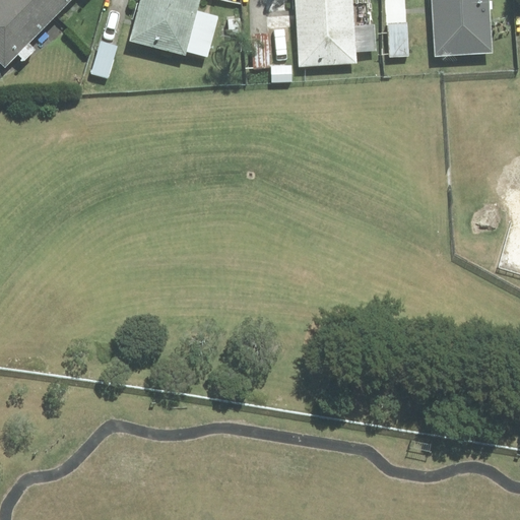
[(0,0),(0,59),(5,64),(53,15),(37,0),(0,0)]
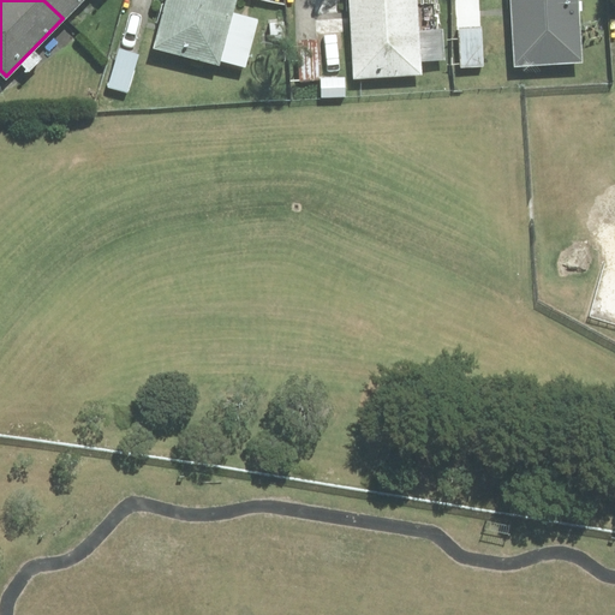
[(43,0),(63,18),(81,0),(43,0)]
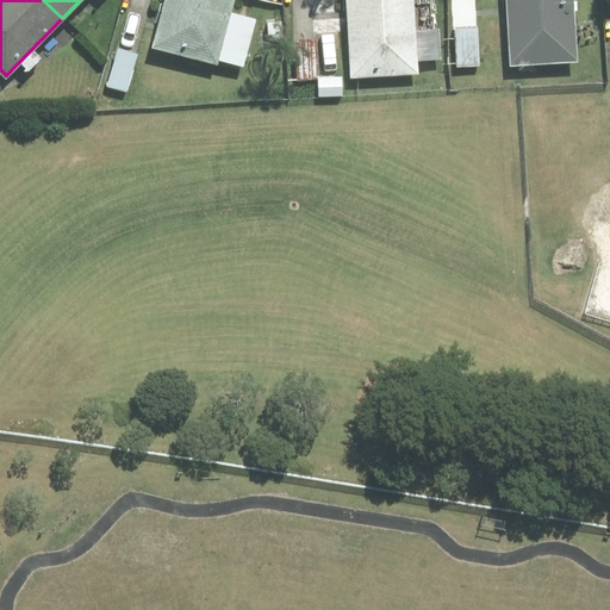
[(166,0),(154,47),(217,63),(234,0),(166,0)]
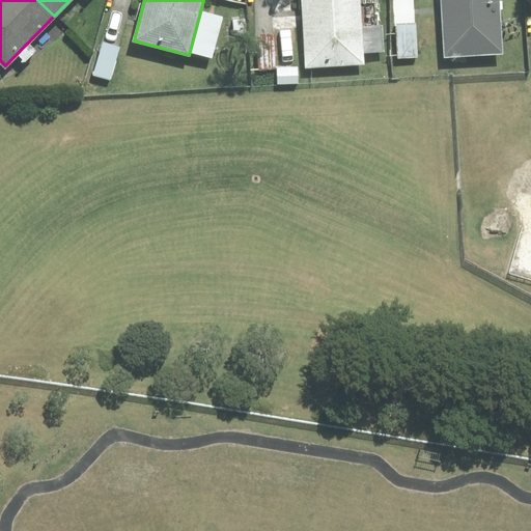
[(303,0),(307,66),(364,63),(360,0),(303,0)]
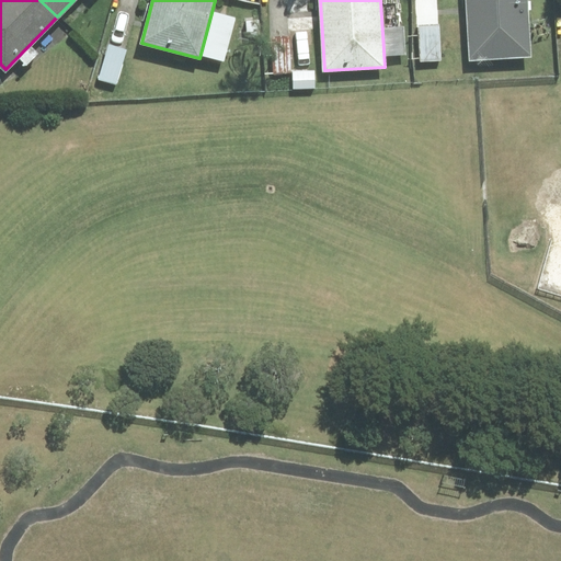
[(467,0),(470,59),(530,56),(527,0),(467,0)]
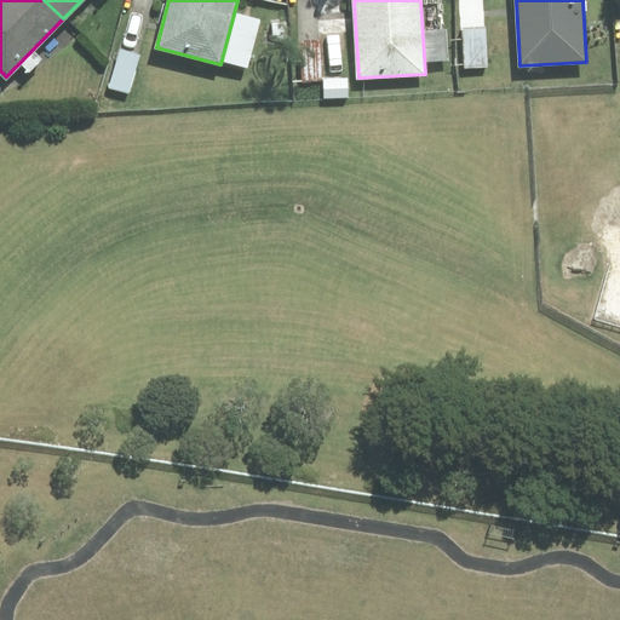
[(484,28),(463,29),(465,68),(487,67),(484,28)]
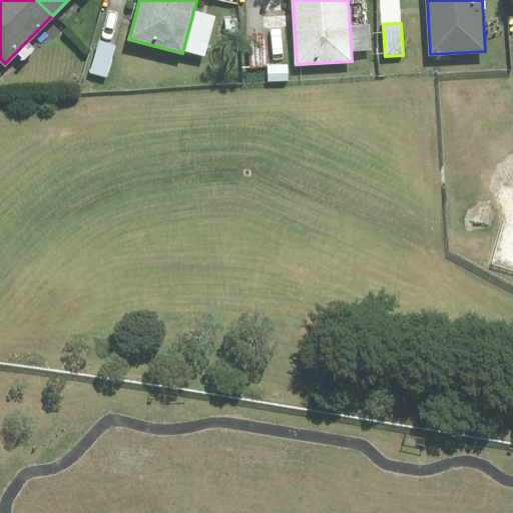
[(264,33),(248,34),(250,67),(266,66),(264,33)]
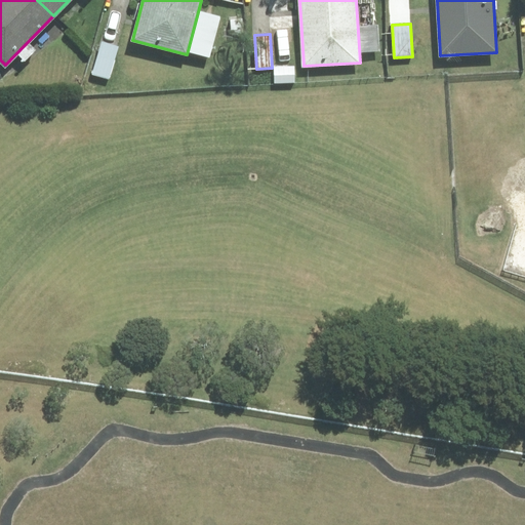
[(118,46),(102,42),(91,75),(108,80),(118,46)]
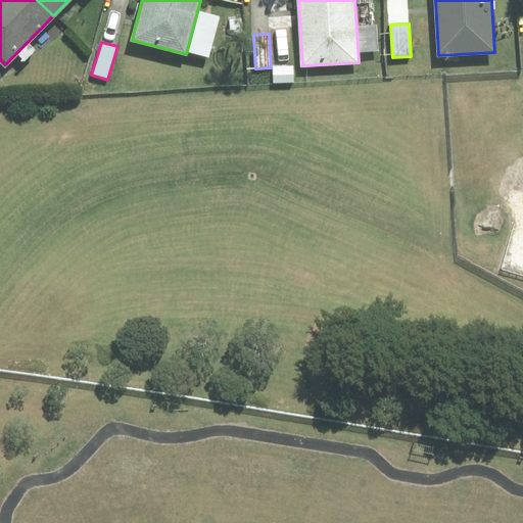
All buildings are outlined.
